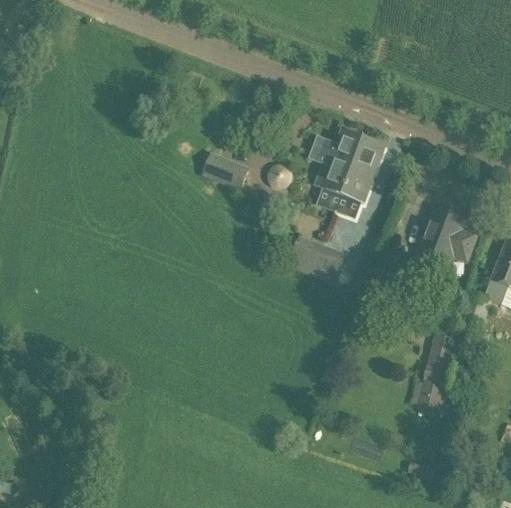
[(320,163),(313,183),(322,187),(316,204),(355,218),(361,201),(362,202),(383,147),(383,145),(342,130),(341,131),(337,143),(328,140),(327,139),(325,143),(318,163),(320,163)]
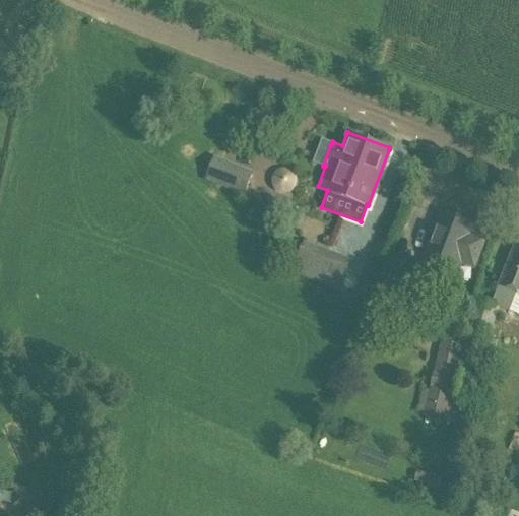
[(244,193),(253,170),(213,154),(204,178),(244,193)]
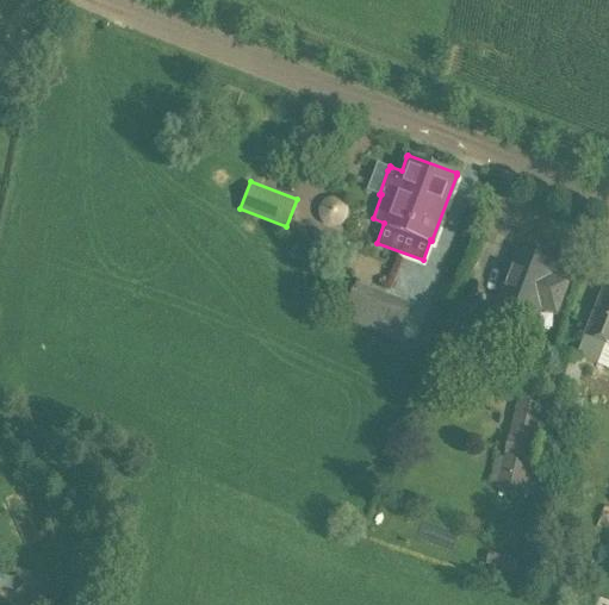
[(492,316),(495,317),(491,325),(471,328),(472,344),(486,357),(507,329),(510,323),(530,330),(539,307),(557,315),(571,275),(554,269),(555,264),(517,249),(492,316)]
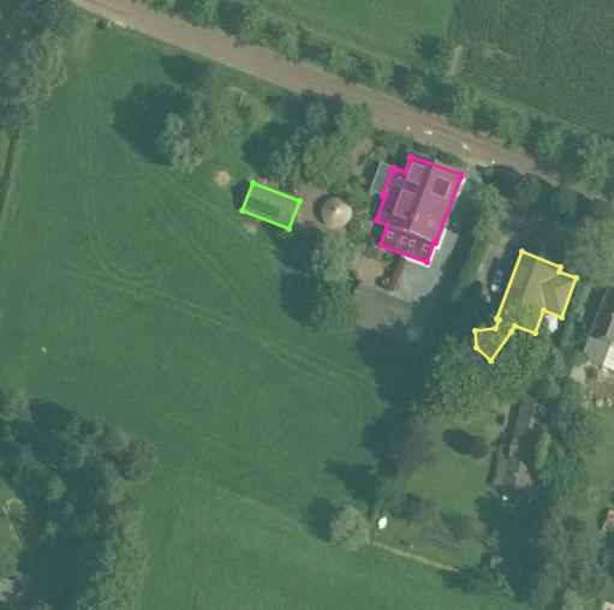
[(613,366),(613,289),(609,288),(590,336),(589,336),(582,356),(562,348),(550,381),(553,382),(549,392),(570,398),(571,395),(576,398),(579,390),(580,390),(590,360),(613,369),(613,366)]
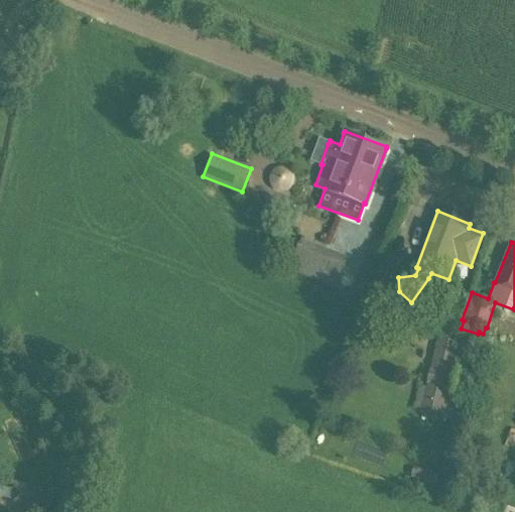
[(451,373),(459,341),(436,337),(429,368),(451,373)]
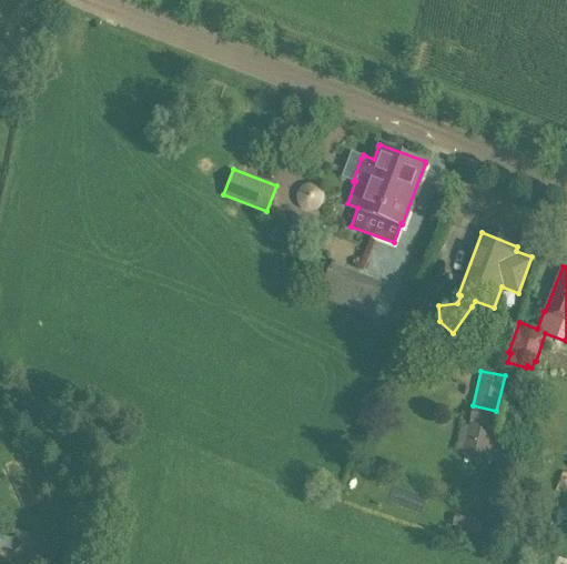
[(493,424),(469,419),(468,423),(461,421),(455,447),(462,449),(462,453),(498,461),(503,437),(490,434),(493,424)]
